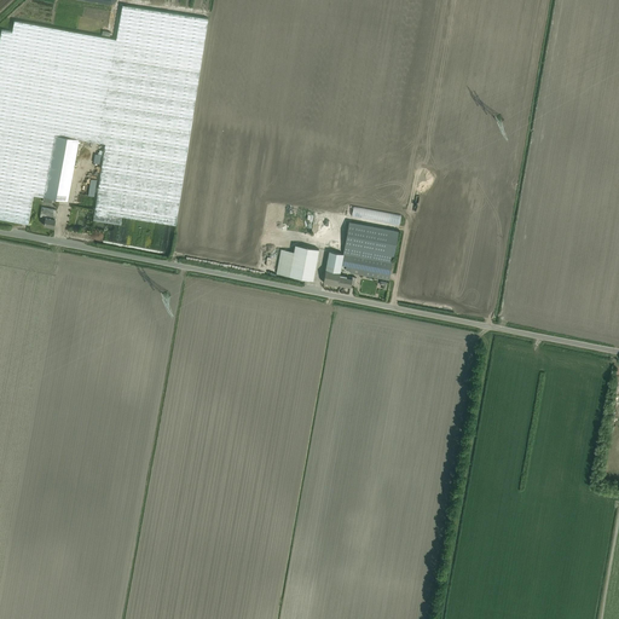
[(103,155),(93,219),(121,224),(122,217),(175,225),(208,18),(122,5),(116,39),(98,142),(105,143),(104,150),(103,155)]
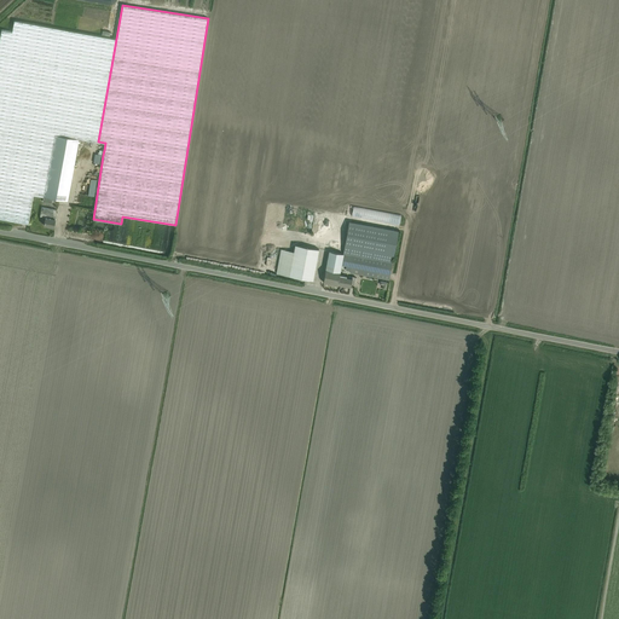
[(0,218),(28,224),(34,195),(44,197),(48,197),(52,198),(68,201),(79,139),(98,142),(116,39),(15,21),(12,32),(1,30),(0,35),(0,218)]
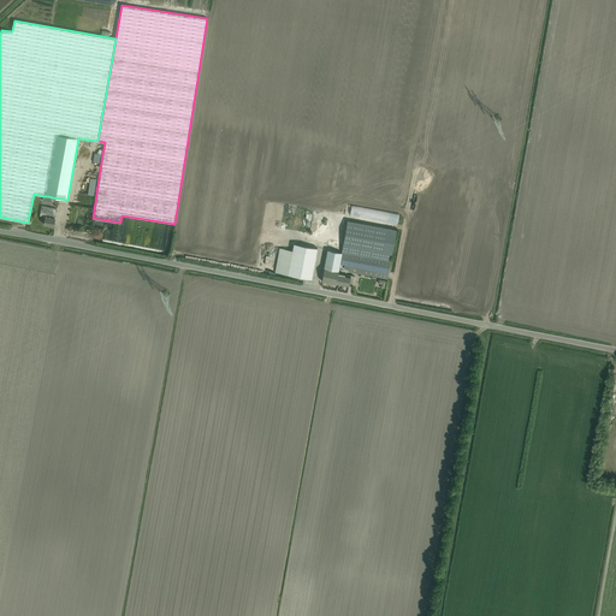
[(329,205),(331,188),(320,187),(318,203),(329,205)]
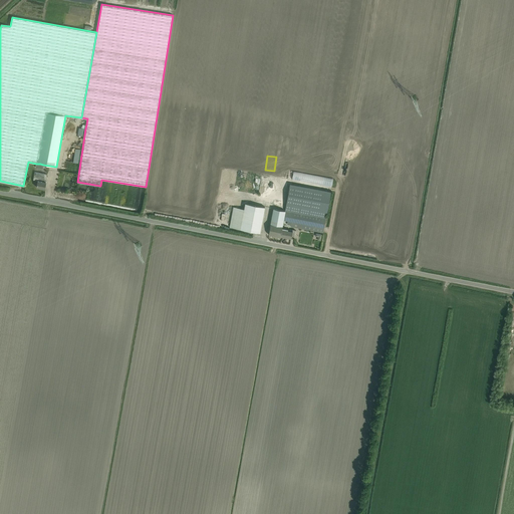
[(335,181),(336,174),(297,167),(296,174),(335,181)]
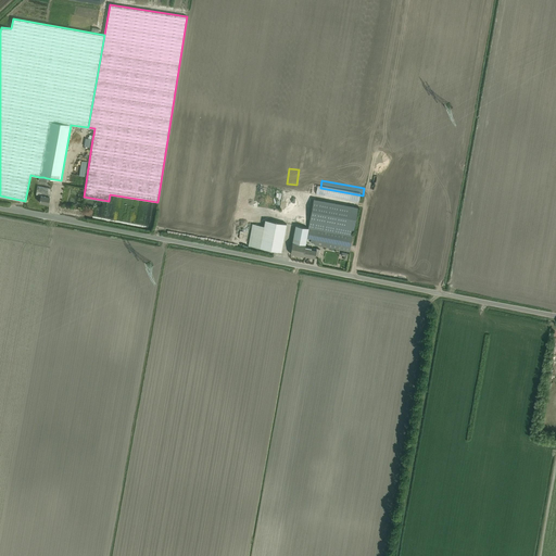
[(37,186),(36,194),(40,196),(39,202),(48,204),(51,188),(37,186)]
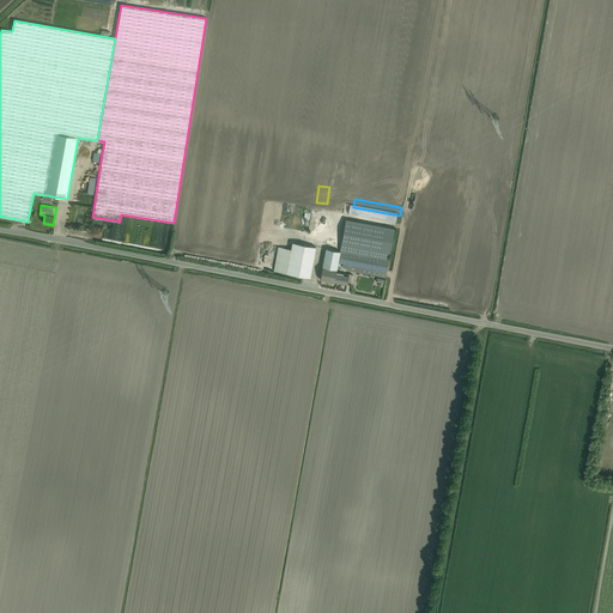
[(372,217),(351,213),(350,218),(352,218),(352,219),(371,223),(372,217)]
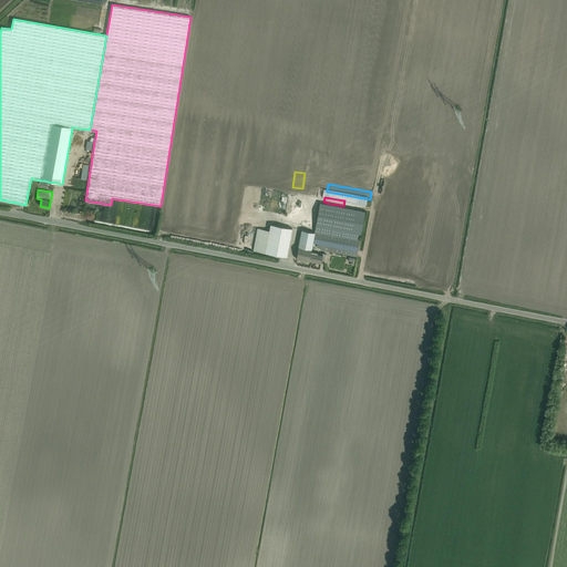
[(301,230),(299,243),(296,258),(321,263),(321,260),(325,260),(326,254),(322,253),(322,254),(311,251),(312,243),(317,244),(317,245),(321,246),(321,250),(357,257),(364,212),(319,203),(313,233),(301,230)]
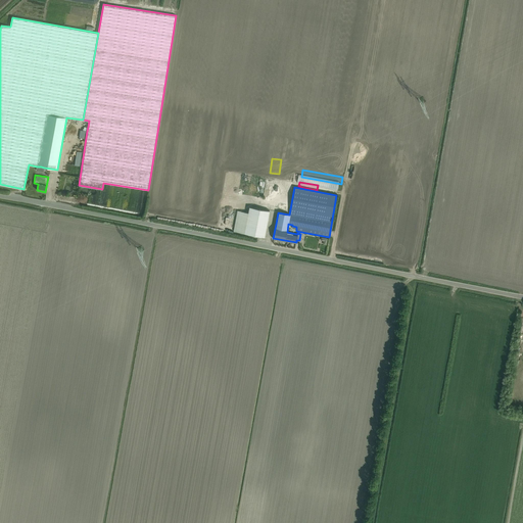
[(236,226),(235,231),(265,237),(266,232),(270,212),(270,210),(269,210),(251,206),(249,206),(248,208),(248,212),(239,210),(236,226)]
